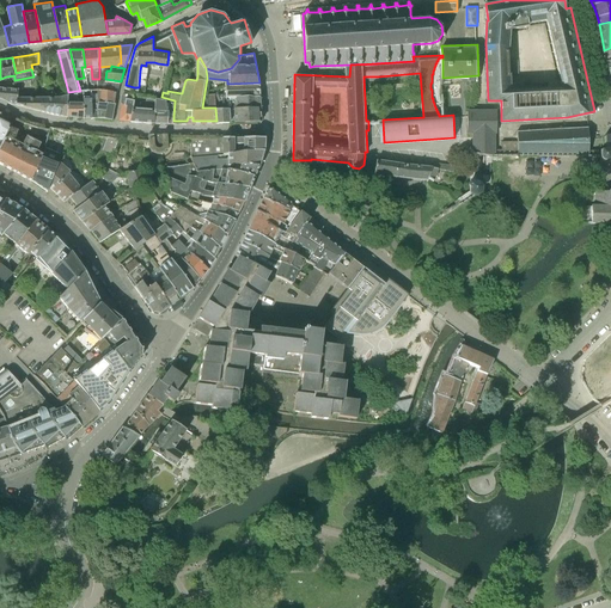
[(98,87),(117,91),(121,81),(105,79),(99,79),(92,79),(92,81),(93,81),(95,88),(98,87)]
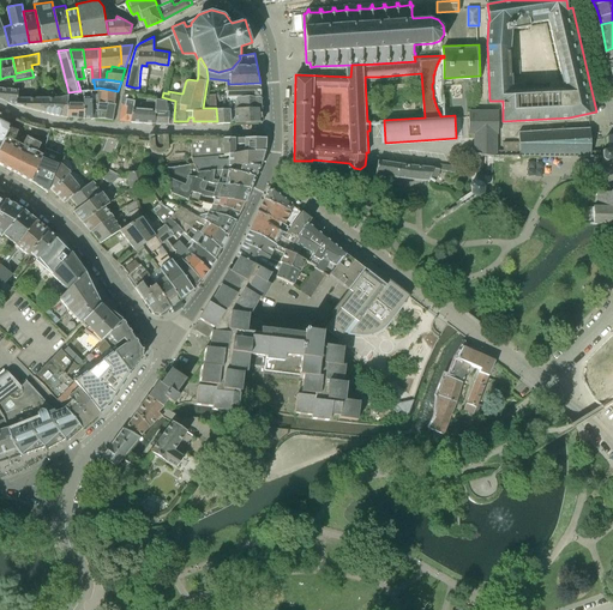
[(216,107),(228,107),(228,95),(229,95),(238,95),(262,95),(260,83),(228,84),(228,91),(210,92),(210,108),(216,108),(216,107)]
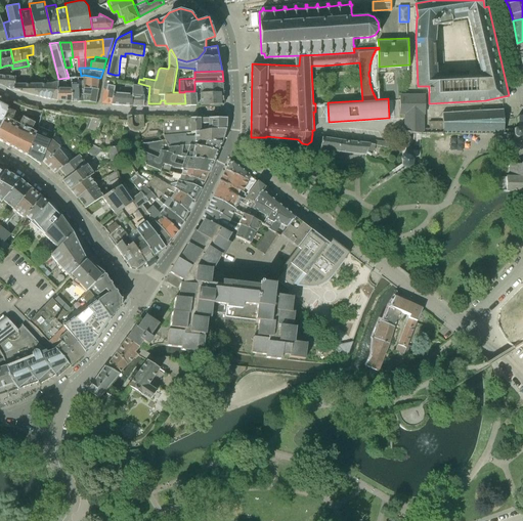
[(0,81),(14,88),(16,76),(16,74),(0,73),(0,81)]
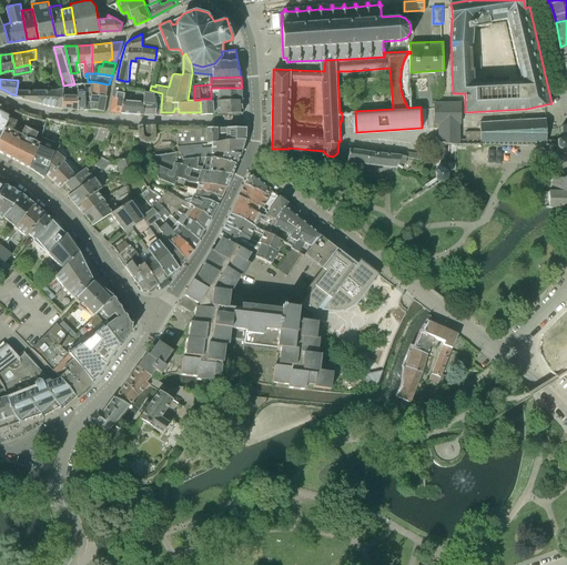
[(85,94),(107,94),(109,84),(91,81),(91,90),(85,91),(85,94)]
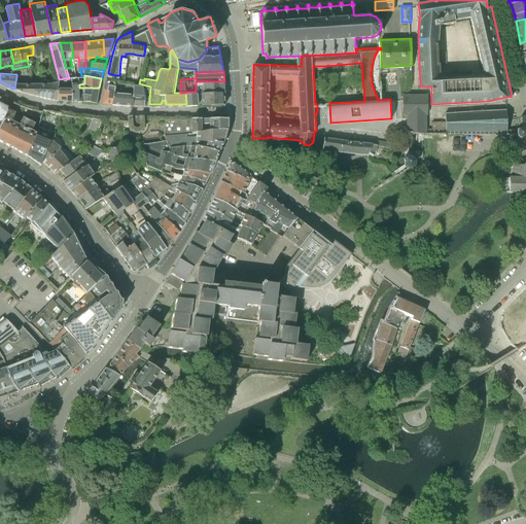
[(58,98),(59,79),(51,81),(29,82),(29,77),(16,76),(14,89),(47,97),(58,98)]
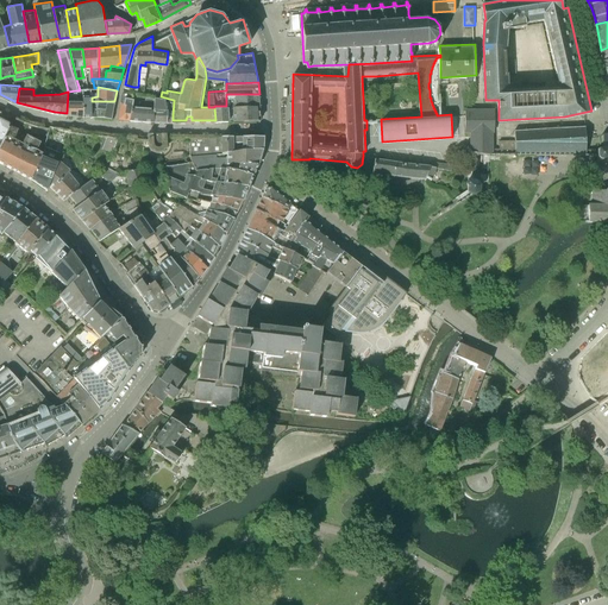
[(67,113),(83,115),(83,100),(76,100),(76,90),(68,92),(67,113)]
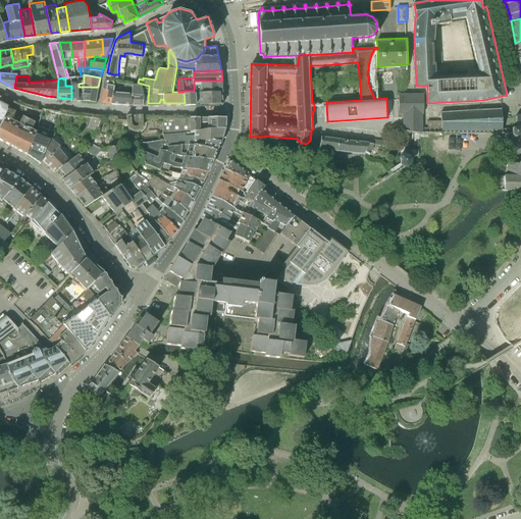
[(101,101),(111,102),(117,80),(111,79),(105,78),(101,101)]
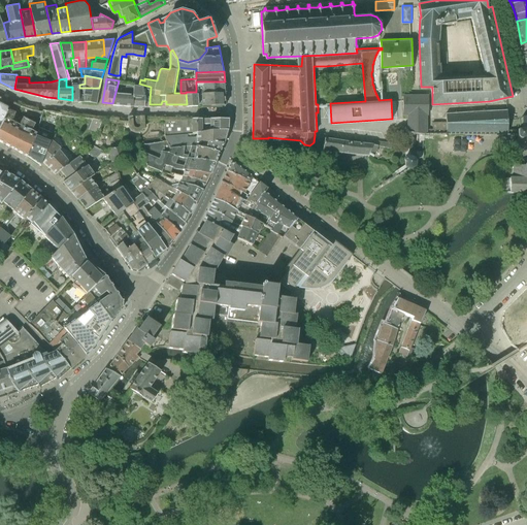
[(112,103),(133,104),(136,84),(127,83),(126,91),(122,91),(122,84),(120,84),(121,80),(119,80),(112,103)]
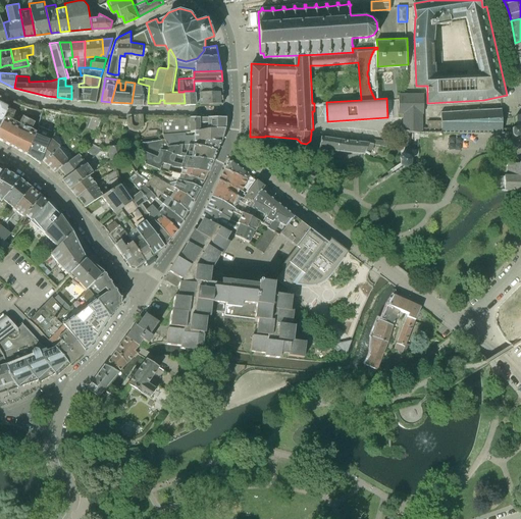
[(194,91),(222,91),(222,81),(202,81),(203,87),(200,87),(200,84),(195,84),(195,81),(194,81),(194,91)]
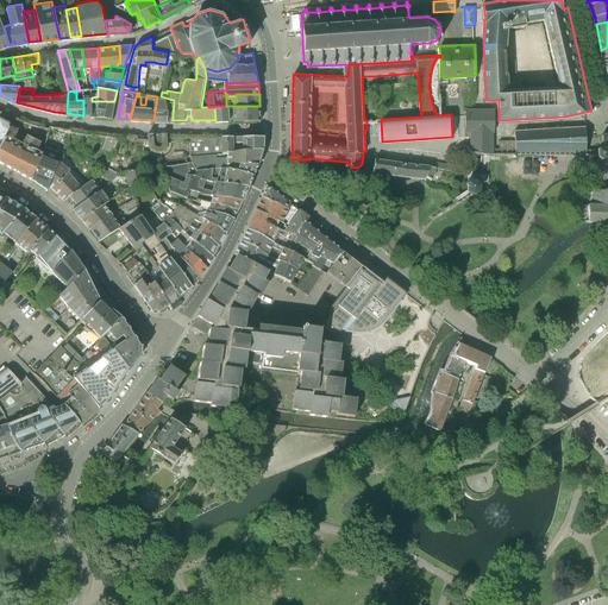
[(173,115),(168,115),(169,99),(161,96),(157,96),(154,120),(173,120),(173,115)]
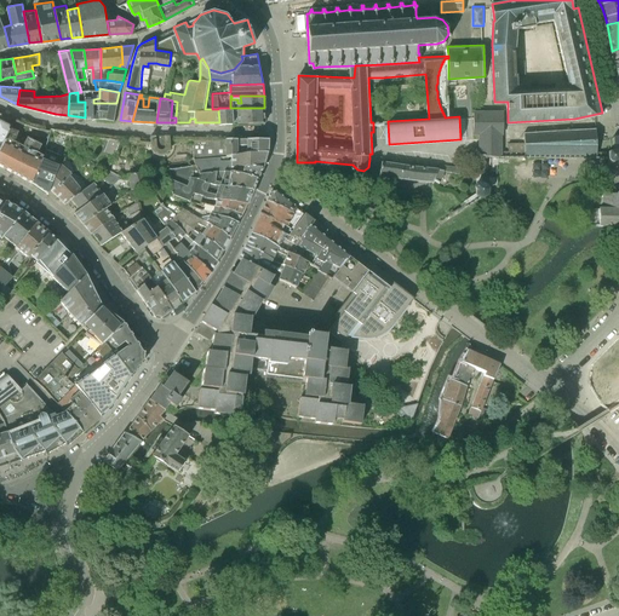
[(219,122),(233,122),(230,108),(218,108),(218,109),(219,122)]
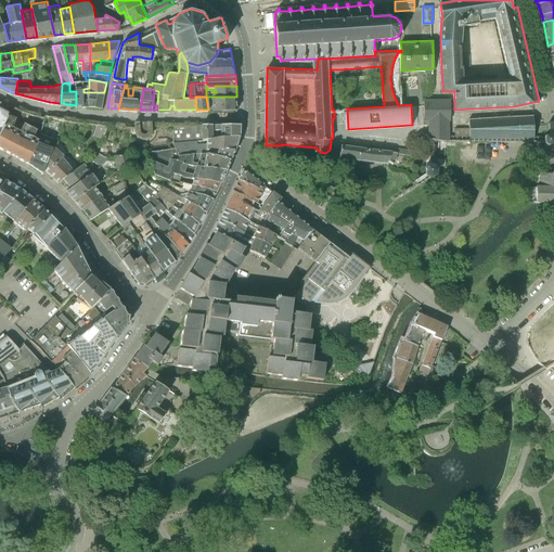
[(206,97),(208,110),(237,108),(236,97),(206,97)]
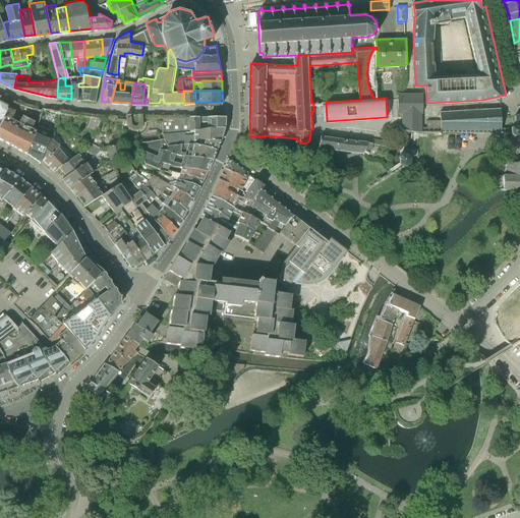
[(78,92),(78,99),(82,99),(96,100),(97,93),(78,92)]
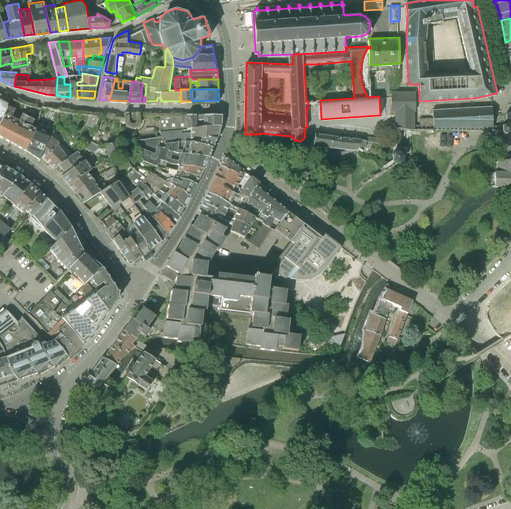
[(411,128),(413,128),(434,128),(433,116),(420,116),(420,123),(415,123),(415,110),(416,110),(416,90),(391,90),(391,110),(396,110),(395,127),(401,127),(411,128)]
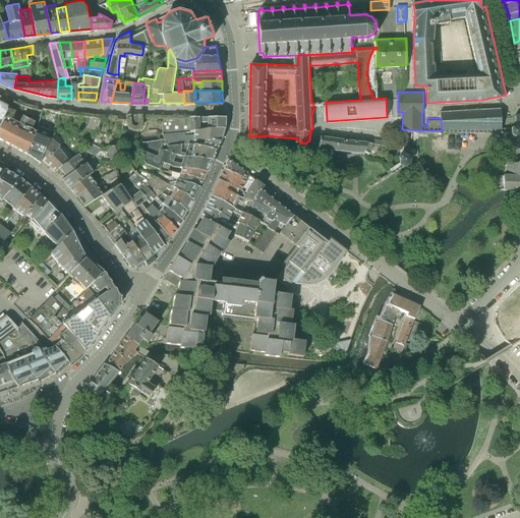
[(0,124),(5,116),(6,116),(9,107),(8,106),(11,99),(0,94),(0,124)]
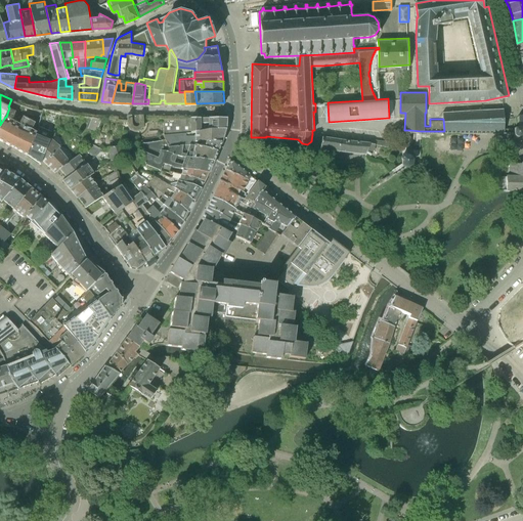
[(443,119),(444,131),(450,132),(450,131),(500,132),(505,132),(505,125),(504,106),(475,109),(443,111),(443,119)]
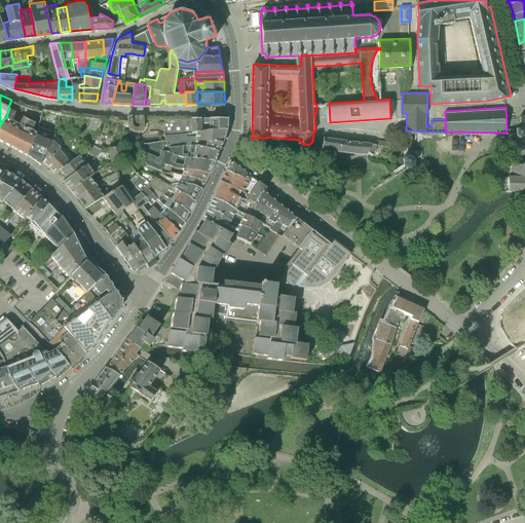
[(0,138),(5,141),(14,123),(10,121),(11,118),(13,119),(16,110),(9,108),(6,117),(5,117),(0,125),(0,138)]
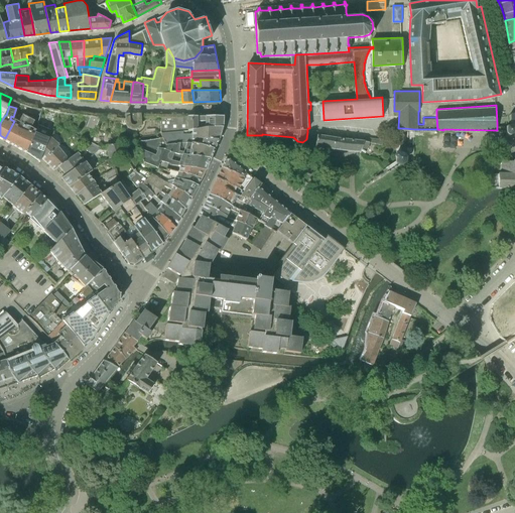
[(507,123),(497,123),(497,130),(507,130),(508,132),(510,133),(512,132),(513,130),(513,128),(514,128),(514,112),(510,112),(510,123),(507,123)]
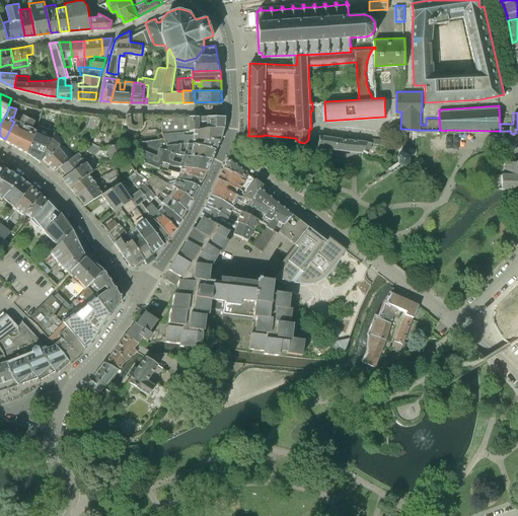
[(5,139),(14,144),(29,117),(23,114),(19,121),(20,122),(19,125),(14,122),(5,139)]
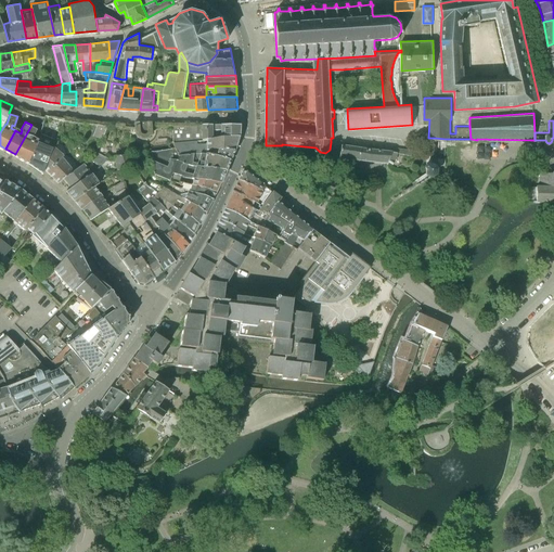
[(107,124),(97,123),(93,135),(103,138),(105,135),(110,124),(107,124)]
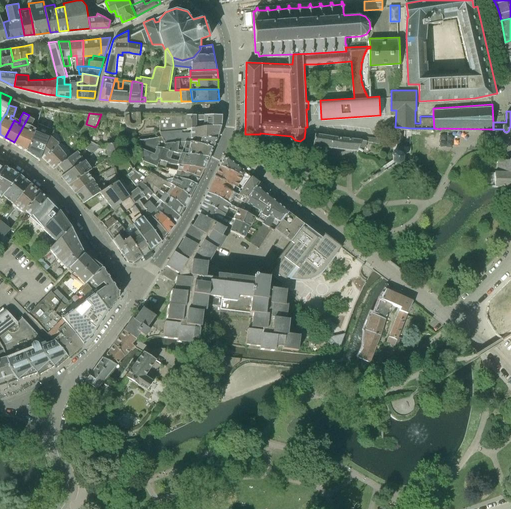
[(214,124),(221,124),(222,113),(213,113),(204,113),(161,114),(162,130),(205,125),(205,124),(214,124)]
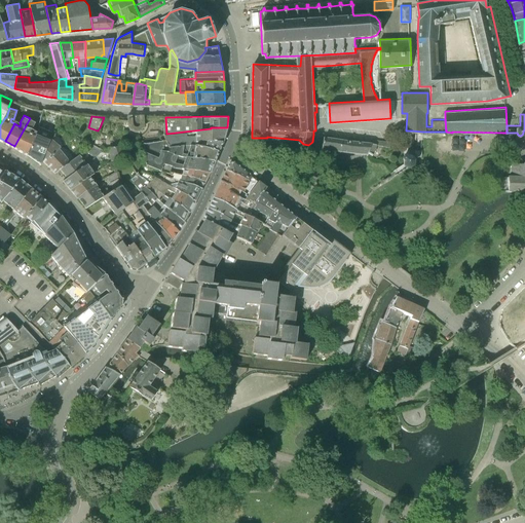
[(14,146),(28,153),(36,133),(30,131),(31,127),(33,128),(36,121),(30,118),(14,146)]
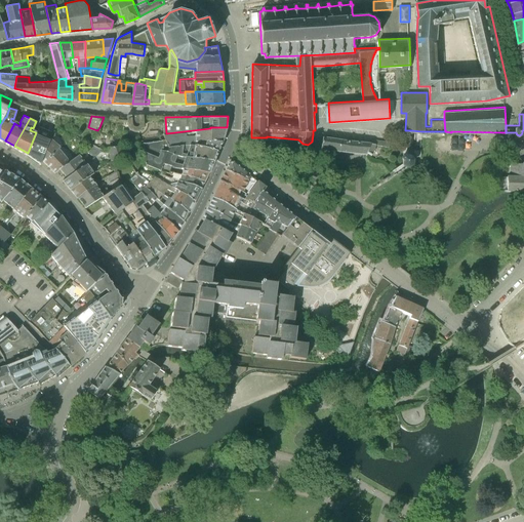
[(41,162),(43,158),(50,138),(54,130),(40,125),(36,132),(28,153),(41,162)]
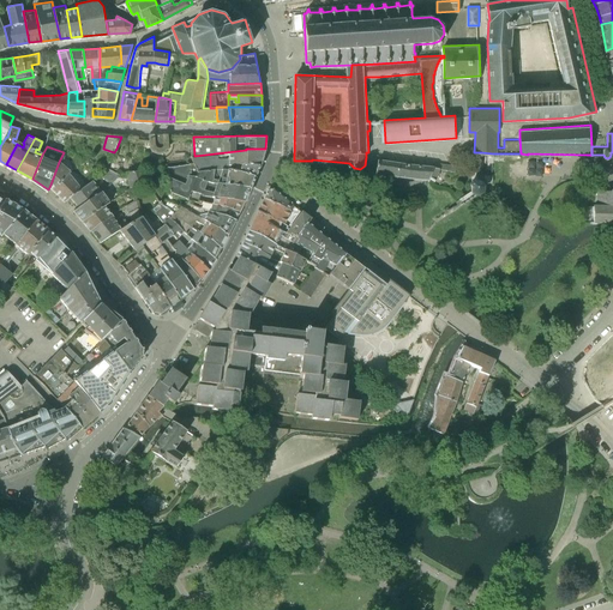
[(232,164),(260,164),(265,149),(257,149),(246,149),(246,150),(194,156),(194,161),(198,167),(200,173),(216,170),(216,167),(223,167),(222,170),(230,171),(232,164)]
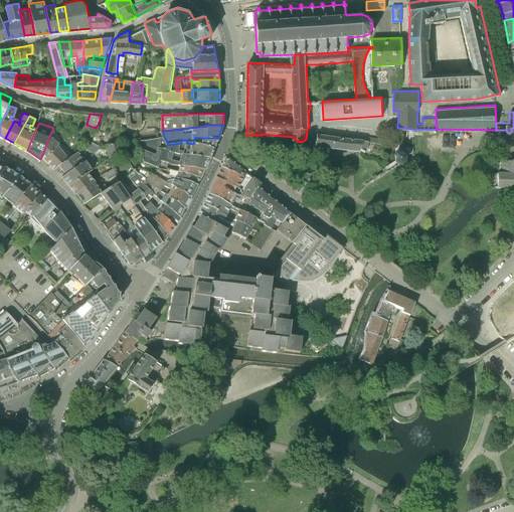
[(318,145),(331,146),(345,148),(360,150),(362,148),(366,151),(369,140),(370,136),(352,133),(352,137),(346,136),(342,136),(343,132),(327,130),(327,134),(318,133),(316,144),(318,145)]
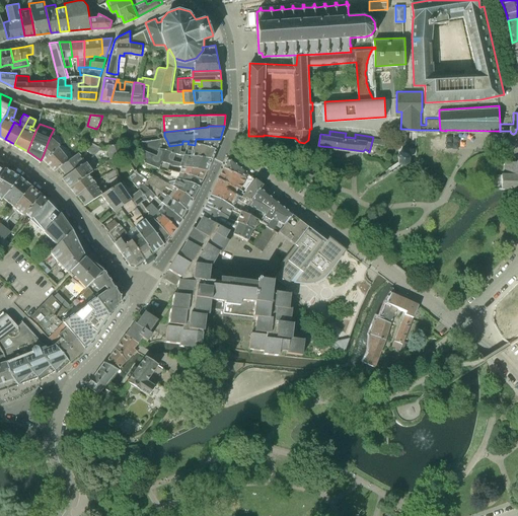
[(61,165),(70,158),(59,145),(60,144),(60,143),(61,143),(52,135),(50,137),(43,156),(56,169),(61,165)]
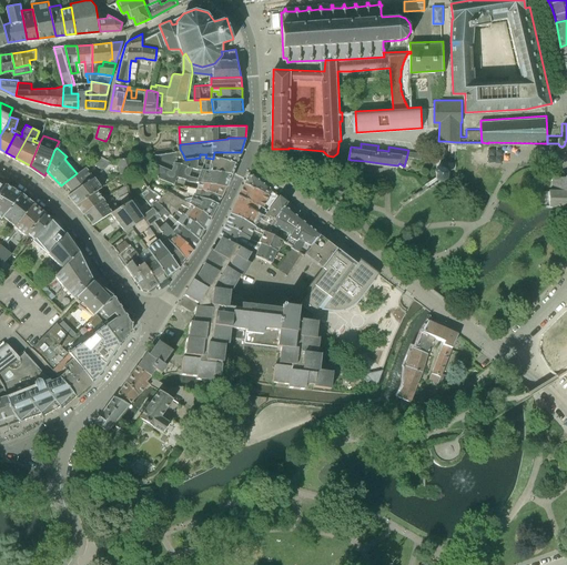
[(199,163),(200,158),(185,160),(183,154),(180,149),(157,152),(158,159),(232,172),(236,163),(213,159),(205,158),(203,164),(199,163)]
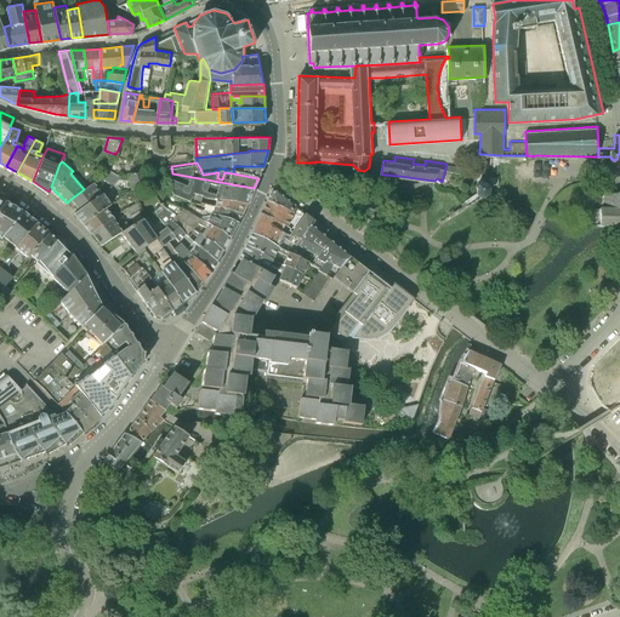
[(233,173),(259,178),(263,166),(234,166),(233,173)]
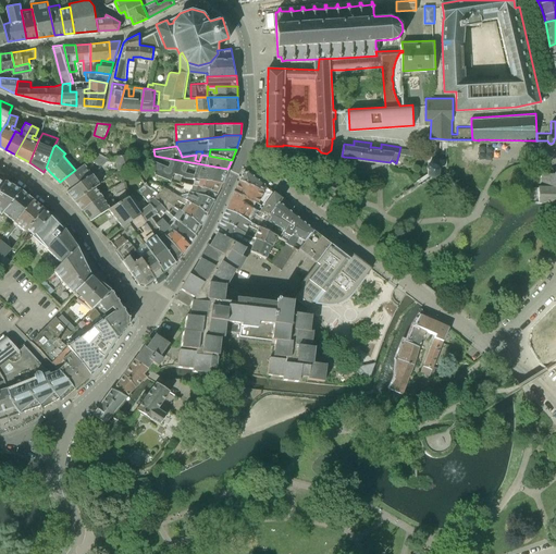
[(91,158),(102,164),(111,157),(98,150),(91,158)]
